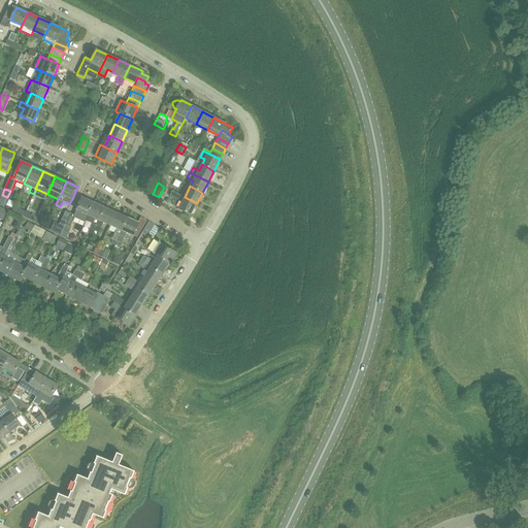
[(173,205),(178,208),(191,215),(197,203),(185,197),(172,191),(170,196),(176,199),(173,205)]
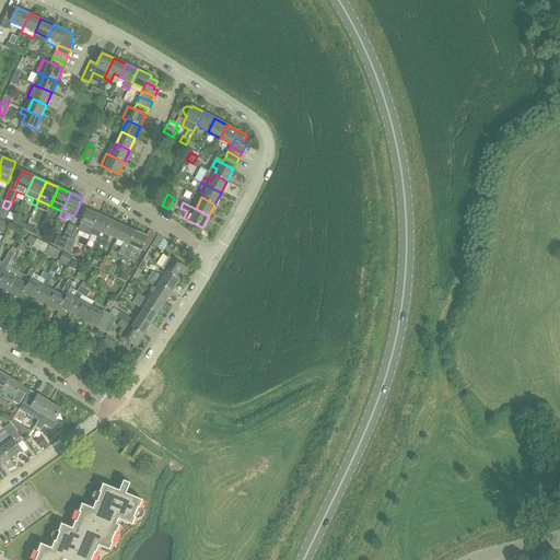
[(74,225),(68,240),(65,248),(65,249),(69,240),(70,237),(74,240),(80,230),(90,235),(98,214),(86,209),(79,228),(76,225),(74,225)]
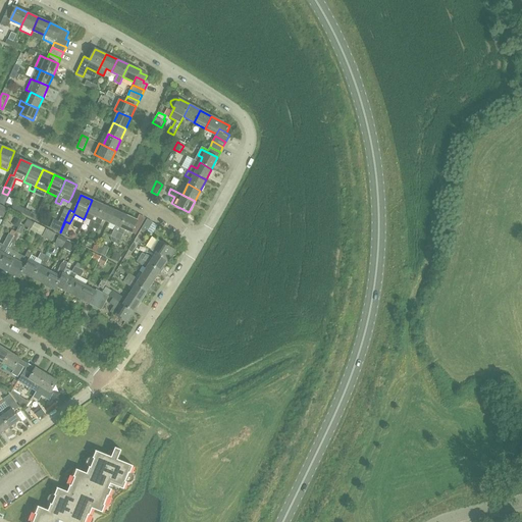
[(92,200),(84,219),(85,217),(92,220),(89,226),(93,228),(103,205),(92,200)]
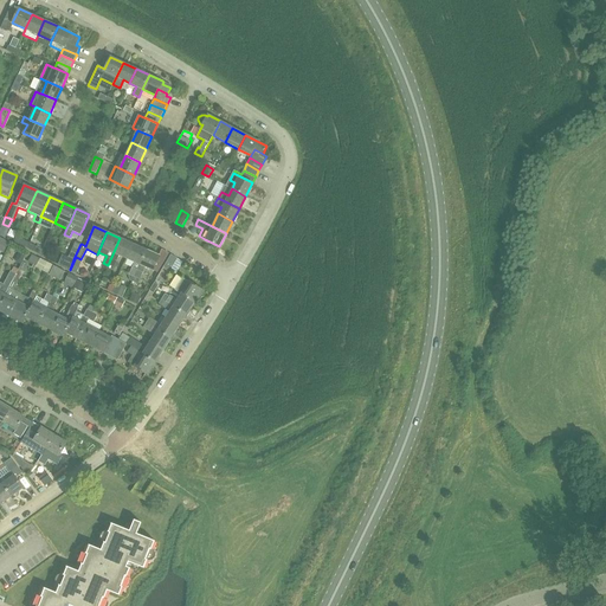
[(15,242),(27,247),(30,243),(18,237),(15,242)]
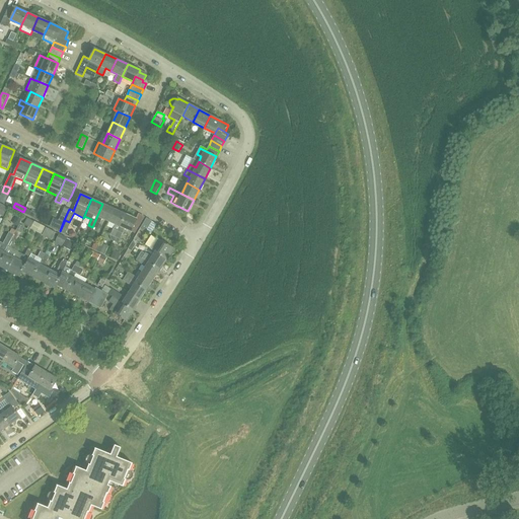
[(102,204),(92,227),(97,229),(100,223),(95,221),(97,216),(107,221),(114,209),(102,204)]
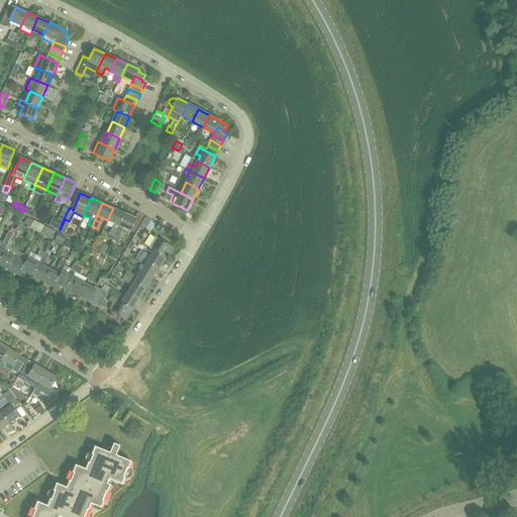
[(64,206),(58,219),(63,221),(69,208),(64,206)]
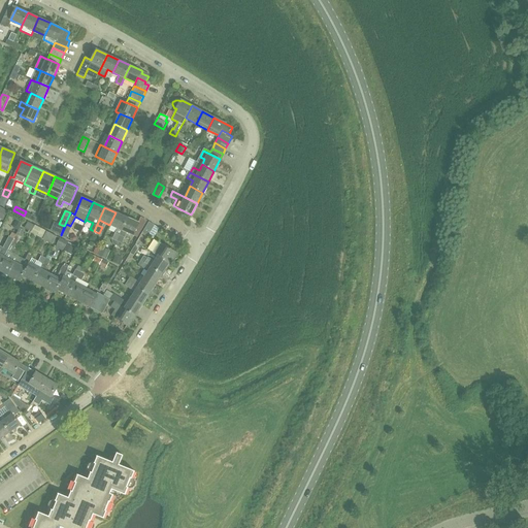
[(27,211),(24,217),(35,222),(37,217),(27,211)]
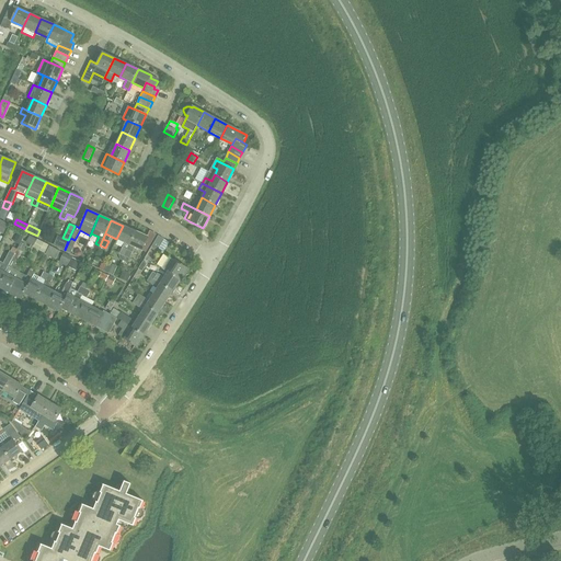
[(123,226),(116,239),(128,244),(135,231),(123,226)]
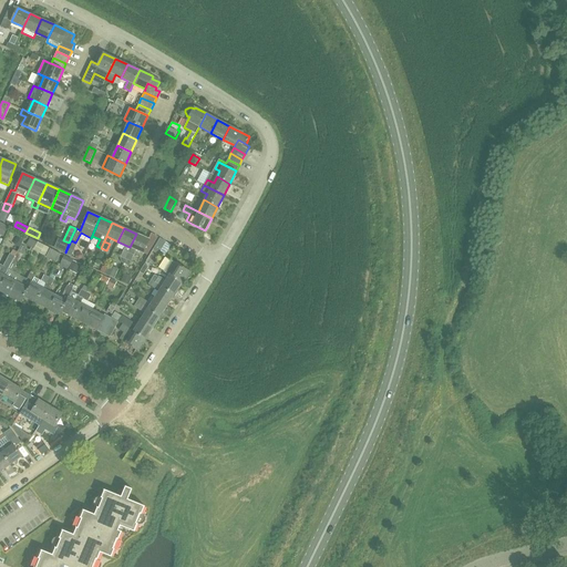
[(129,251),(125,258),(126,259),(124,264),(129,266),(136,250),(143,253),(148,239),(136,234),(130,247),(131,247),(129,251)]
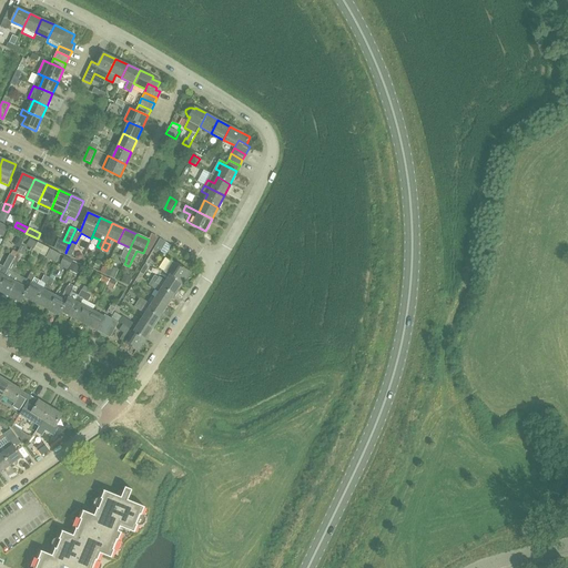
[(155,246),(166,254),(174,244),(163,236),(155,246)]
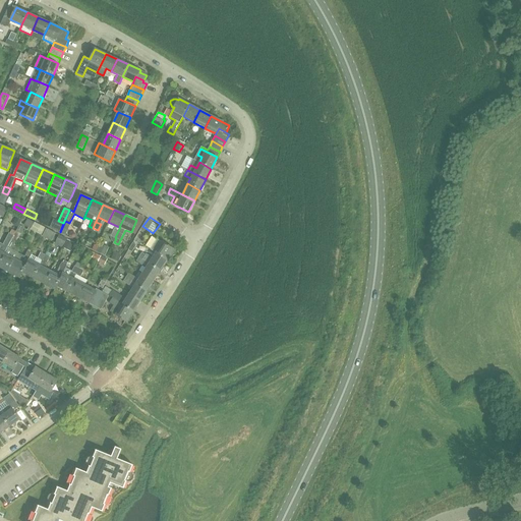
[(63,223),(58,221),(54,219),(50,227),(60,231),(63,223)]
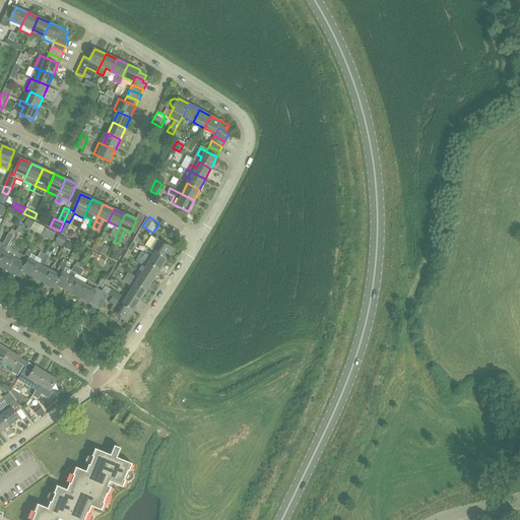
[(35,221),(31,228),(30,229),(41,235),(45,226),(35,221)]
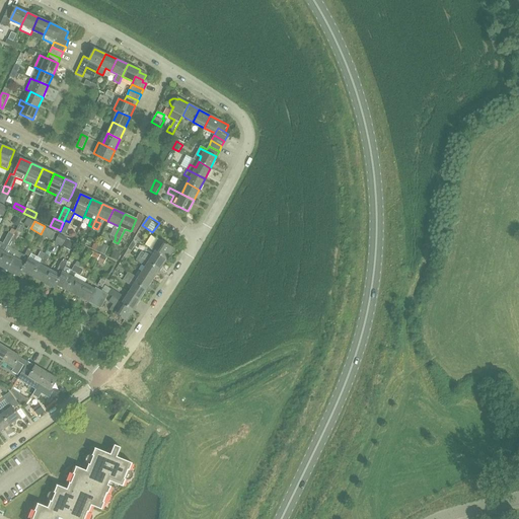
[(10,241),(0,260),(0,266),(8,271),(18,251),(12,248),(17,240),(23,229),(18,227),(10,241)]
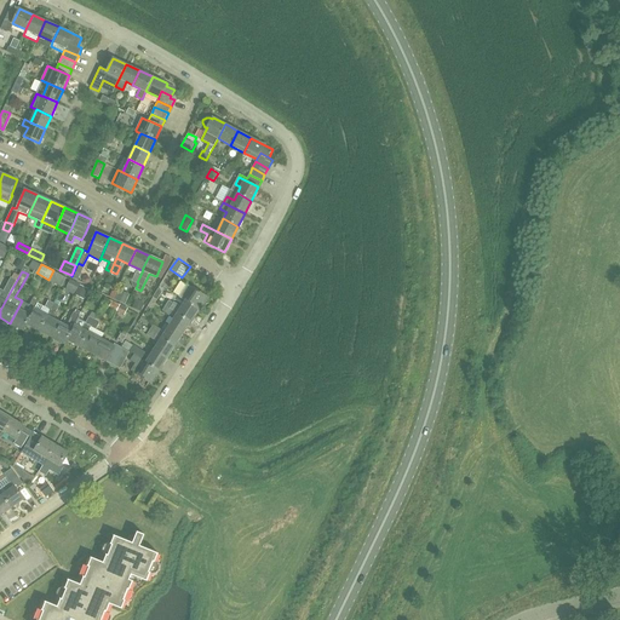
[(51,280),(55,281),(62,286),(67,277),(55,271),(51,280)]
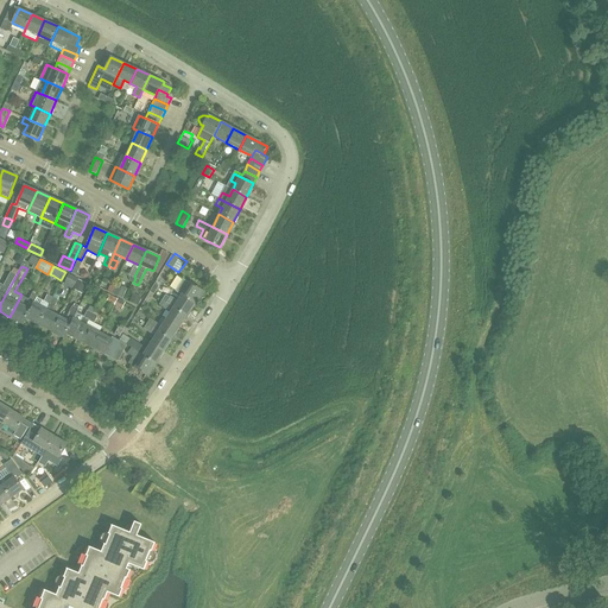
[(164,284),(171,271),(164,267),(157,279),(164,284)]
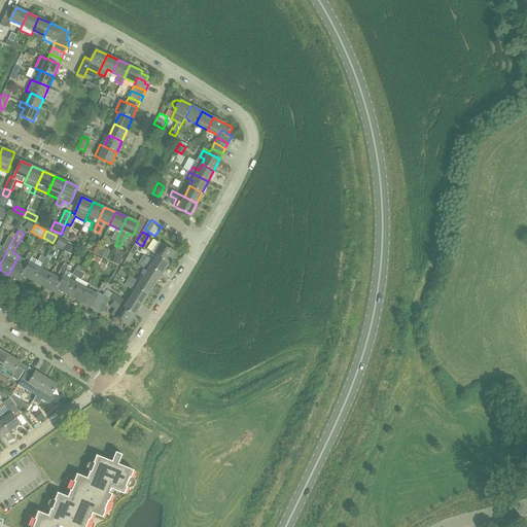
[(0,264),(10,245),(13,238),(9,236),(3,247),(0,245),(0,264)]
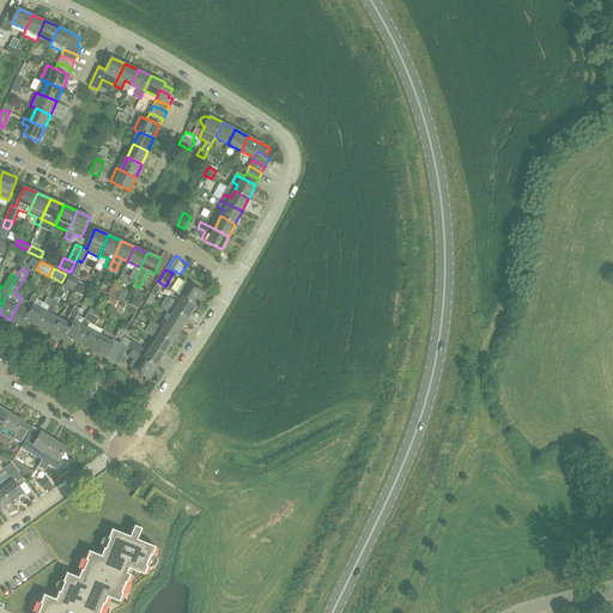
[(70,277),(66,284),(76,289),(79,281),(78,280),(70,277)]
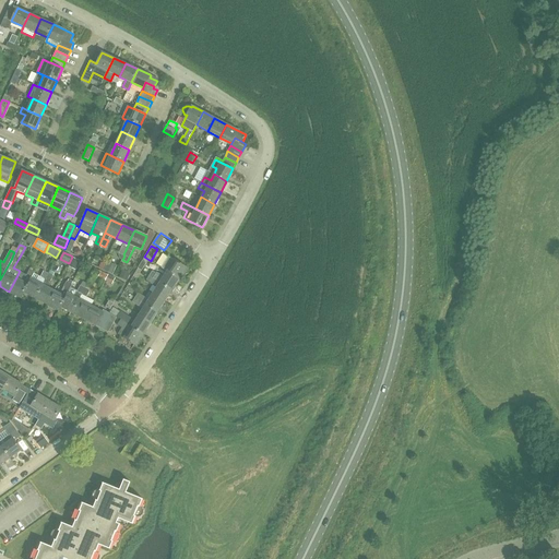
[(166,271),(179,278),(186,268),(174,260),(174,259),(169,256),(162,268),(166,271)]
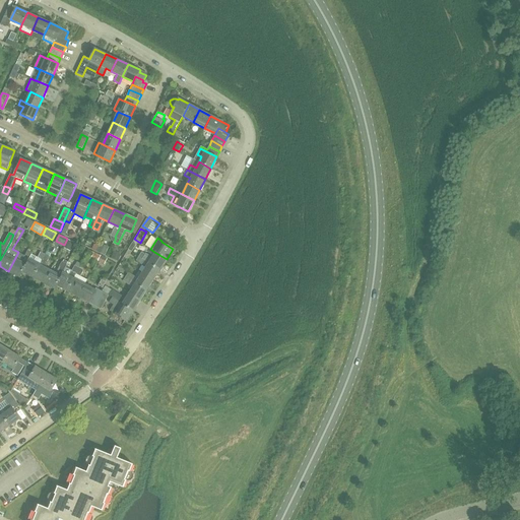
[(67,239),(63,248),(70,251),(74,243),(67,239)]
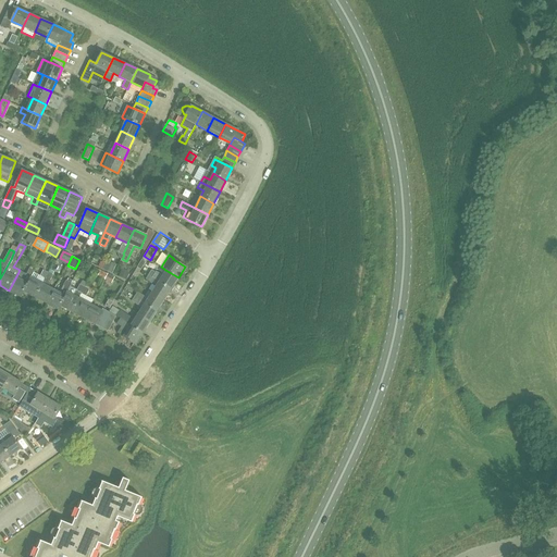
[(111,272),(114,264),(109,262),(106,270),(111,272)]
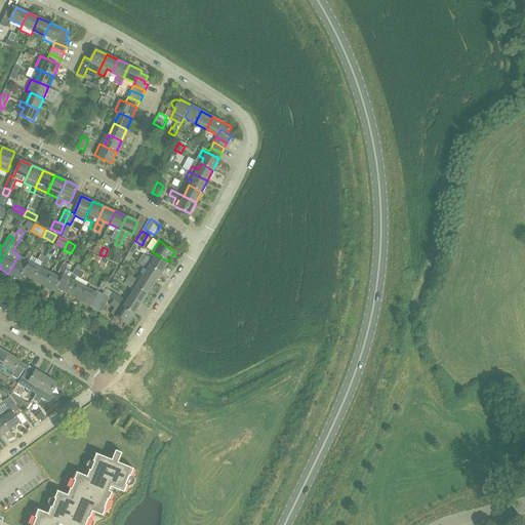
[(18,254),(8,274),(19,280),(23,274),(30,260),(33,254),(28,252),(26,257),(18,254)]
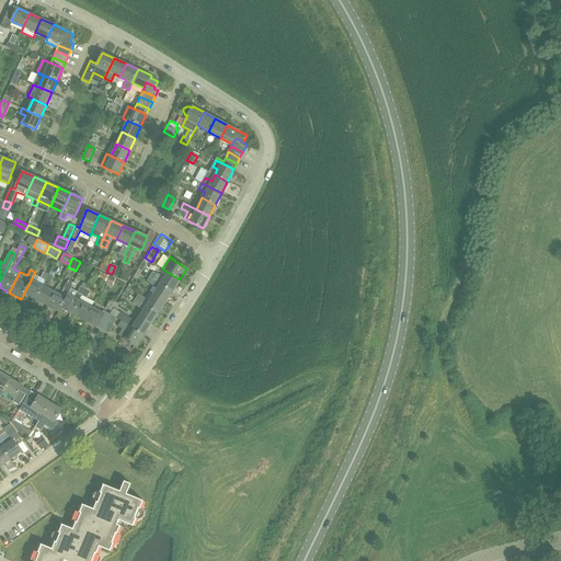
[(119,278),(127,282),(130,274),(123,271),(119,278)]
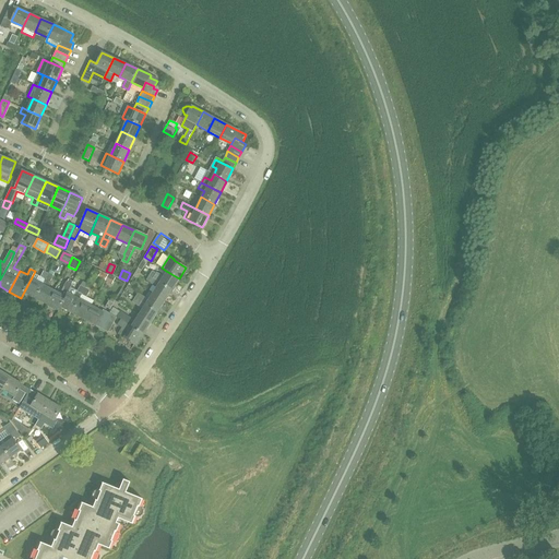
[(153,271),(150,275),(171,289),(179,278),(166,271),(163,276),(157,272),(156,273),(153,271)]
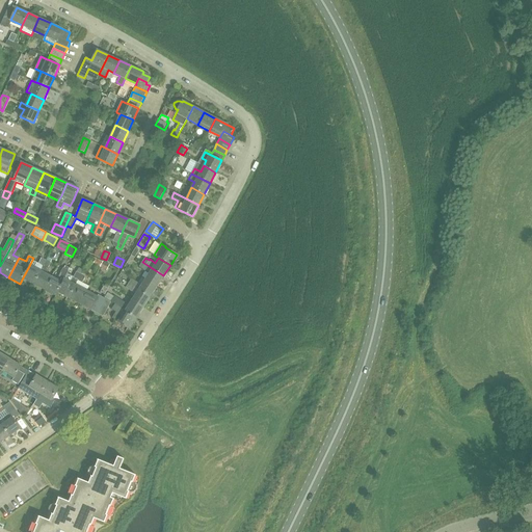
[(42,270),(34,284),(45,290),(52,275),(46,272),(51,262),(47,260),(44,266),(42,270)]
